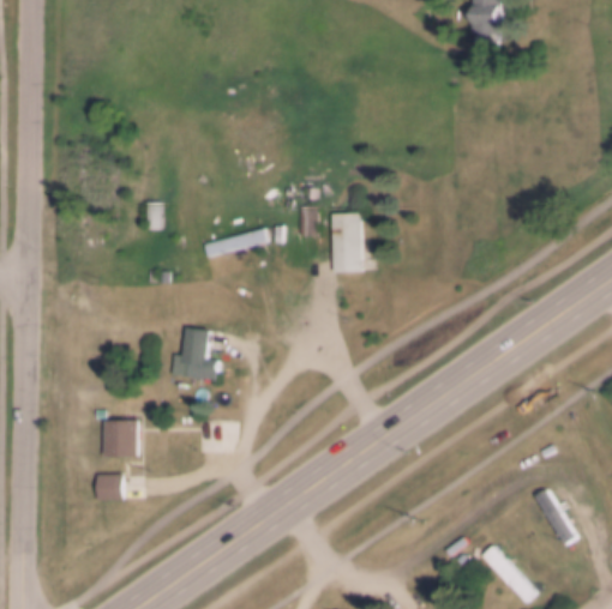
[(472,0),(499,0),(499,29),(472,29),(472,0)]
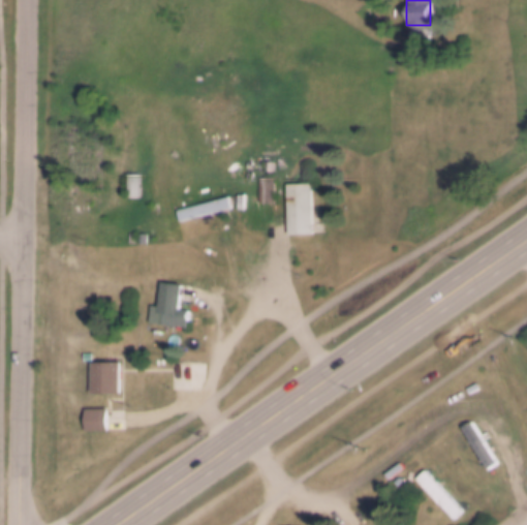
[(261,161),(273,161),(273,173),(261,173),(261,161)]
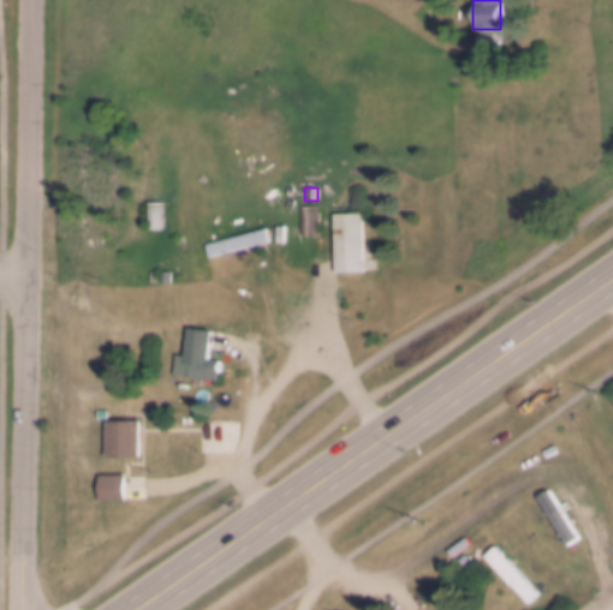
[(146,203),(160,203),(160,231),(146,231),(146,203)]
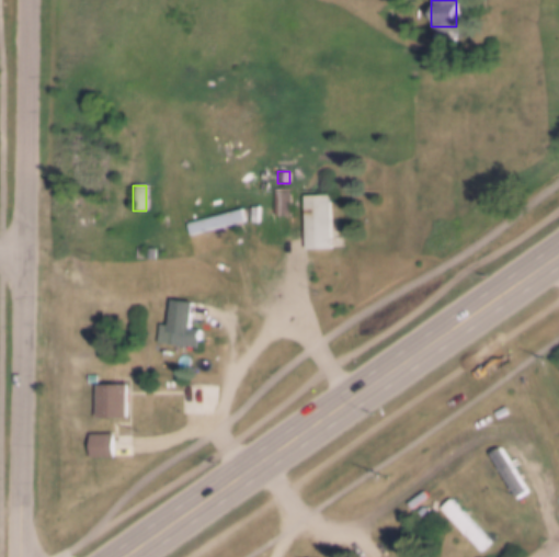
[(275,189),(288,189),(288,216),(275,216),(275,189)]
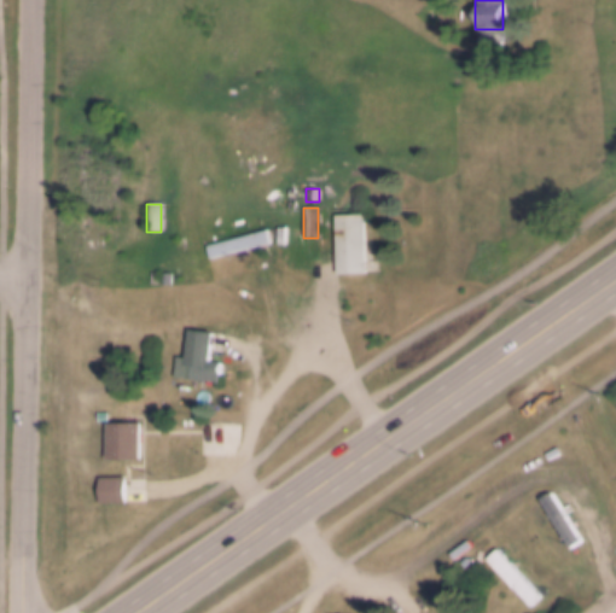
[(333,216),(362,215),(365,274),(336,275),(333,216)]
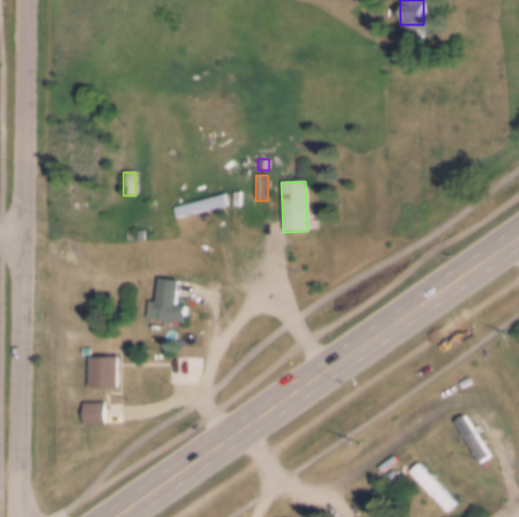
[(173,208),(223,194),(227,206),(176,220),(173,208)]
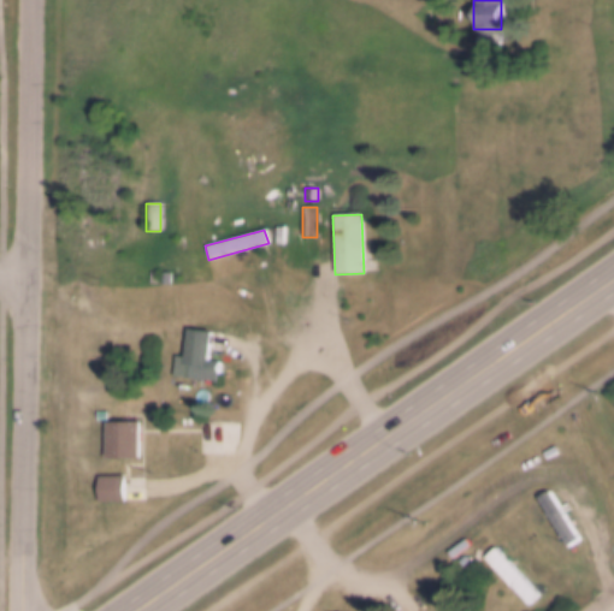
[(182,357),(186,330),(210,332),(206,360),(218,362),(216,381),(172,377),(175,356),(182,357)]
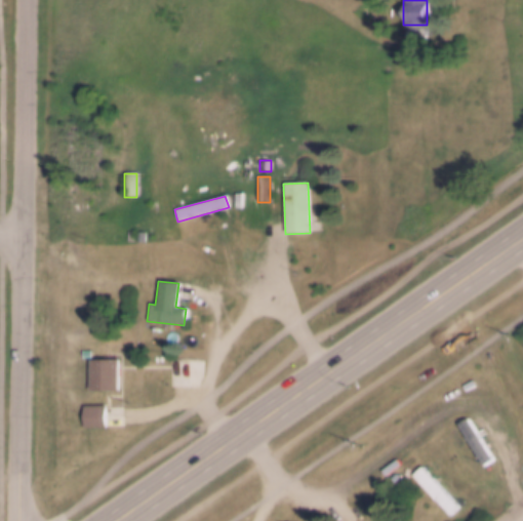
[(88,360),(116,360),(116,392),(88,392),(88,360)]
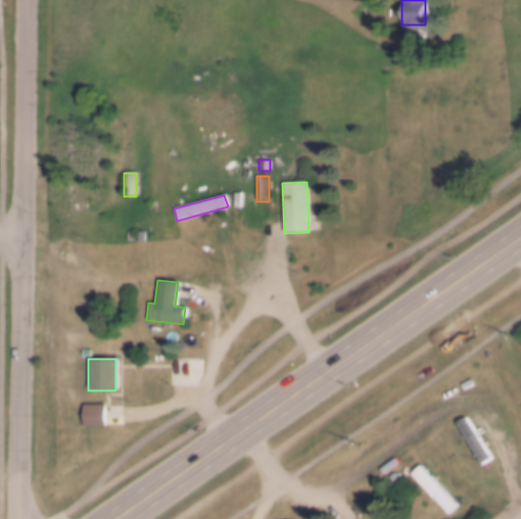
[(81,405),(102,405),(102,425),(81,425),(81,405)]
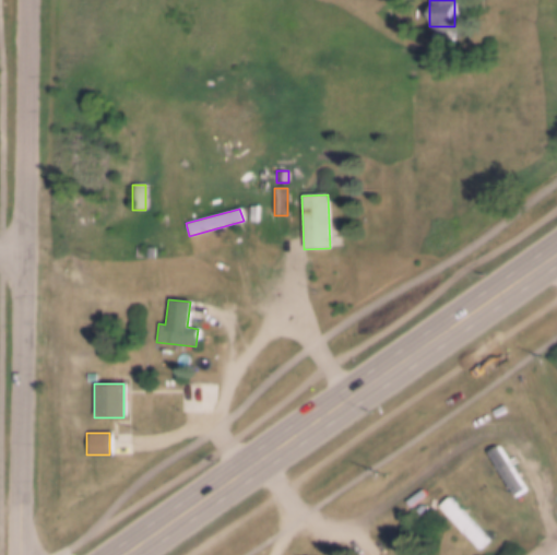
[(487,452),(498,446),(524,489),(514,496),(487,452)]
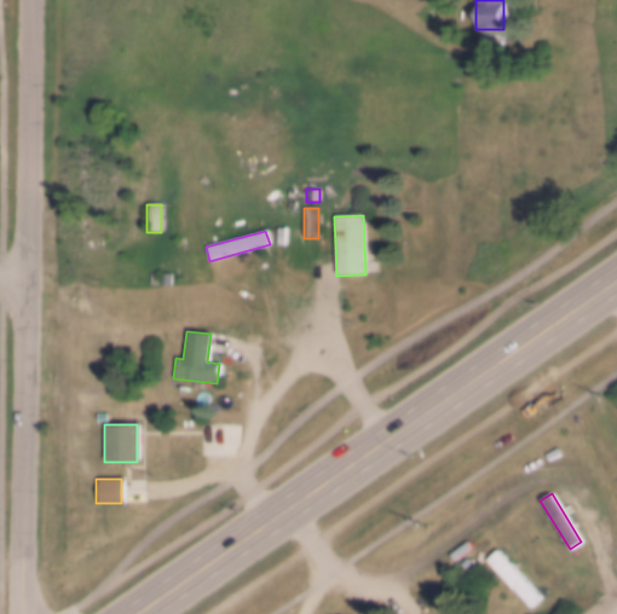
[(485,560),(497,549),(540,598),(528,608),(485,560)]
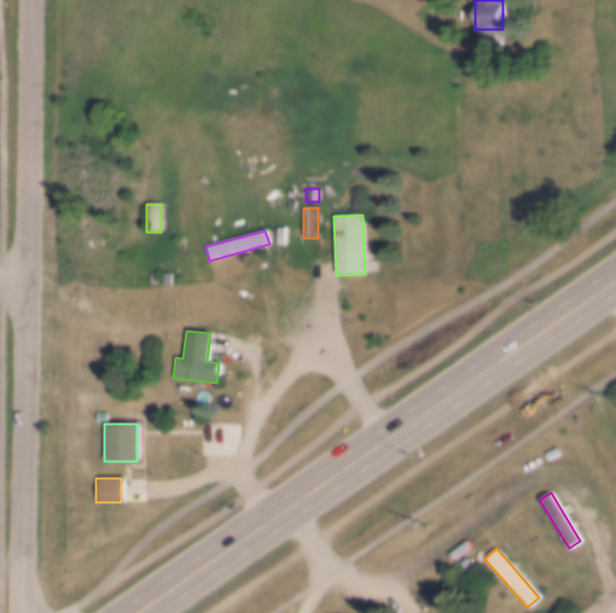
All buildings are outlined.
